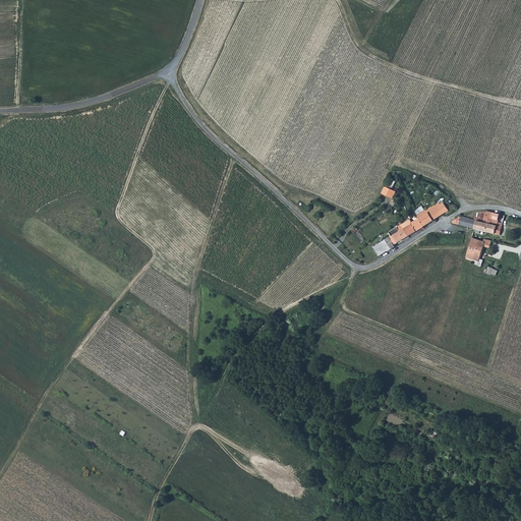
[(395,190),(389,194),(396,205),(402,200),(395,190)]
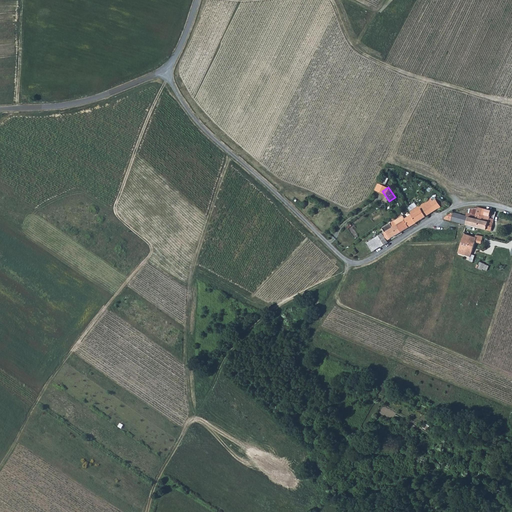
[(411,215),(416,223),(447,204),(445,201),(442,202),(440,198),(436,200),(436,199),(433,201),(431,198),(409,212),(411,215)]
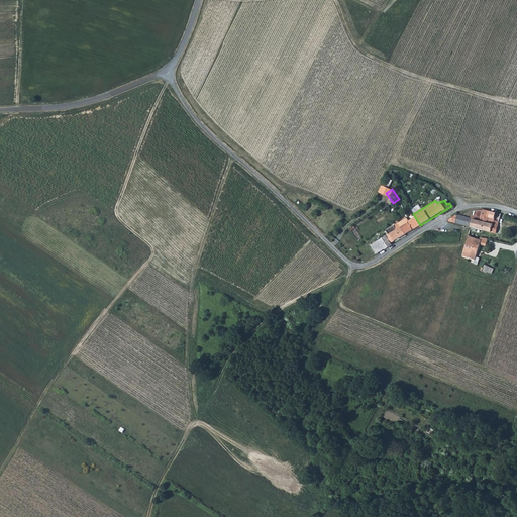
[(478,220),(498,225),(499,221),(493,220),(495,212),(483,209),(481,217),(472,214),(471,218),(473,219),(478,220)]
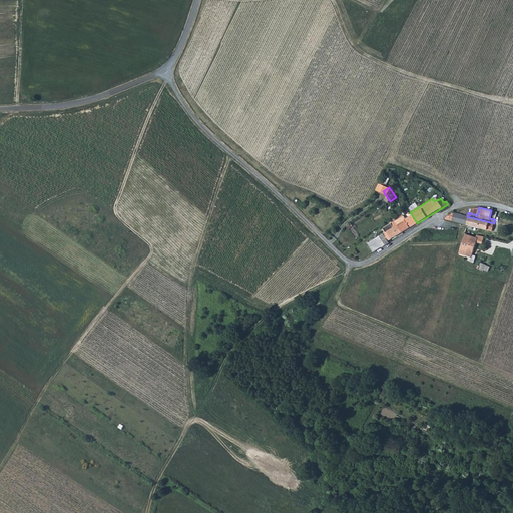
[(446,217),(445,219),(459,222),(461,215),(461,214),(454,212),(446,217)]
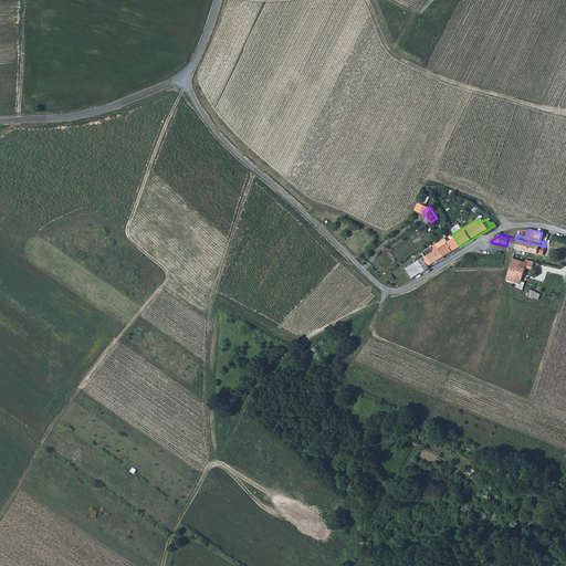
[(447,243),(443,239),(436,244),(443,257),(460,247),(454,238),(447,243)]
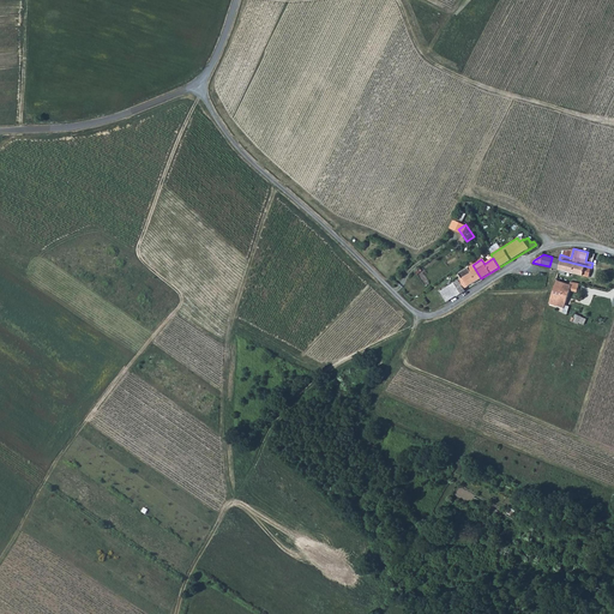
[(549,266),(559,269),(561,260),(559,259),(552,258),(549,266)]
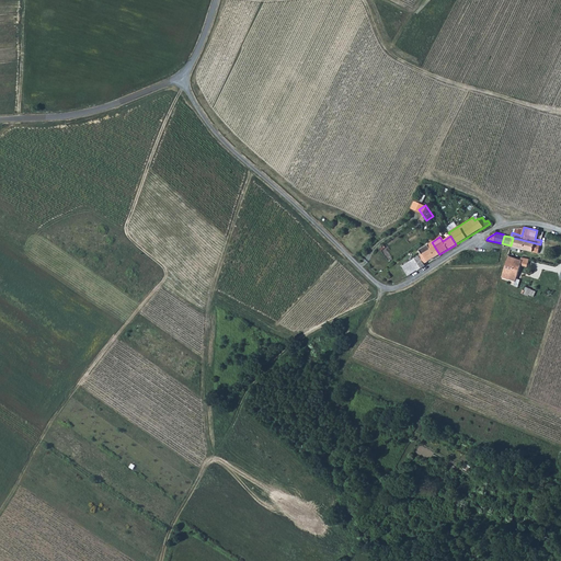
[(540,244),(518,239),(516,247),(537,252),(538,252),(540,244)]
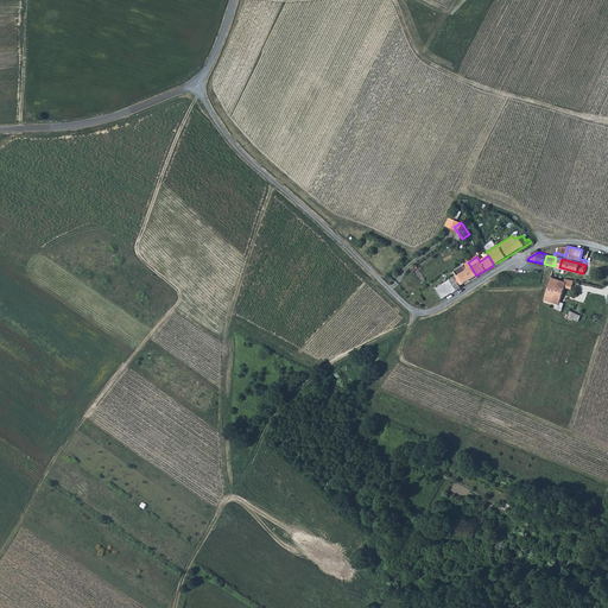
[(468,263),(453,272),(456,277),(458,276),(463,284),(476,276),(468,263)]
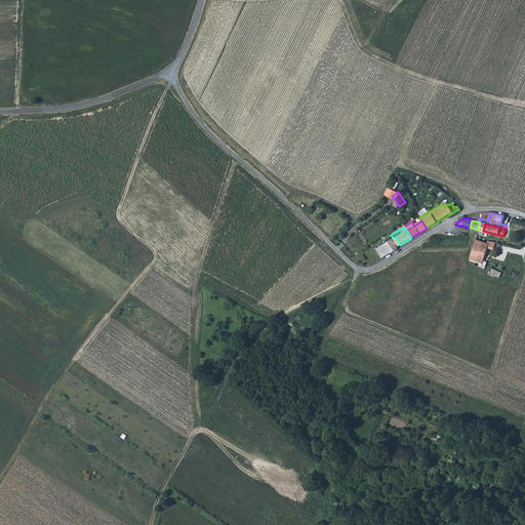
[(396,238),(394,239),(392,240),(397,247),(400,245),(396,238)]
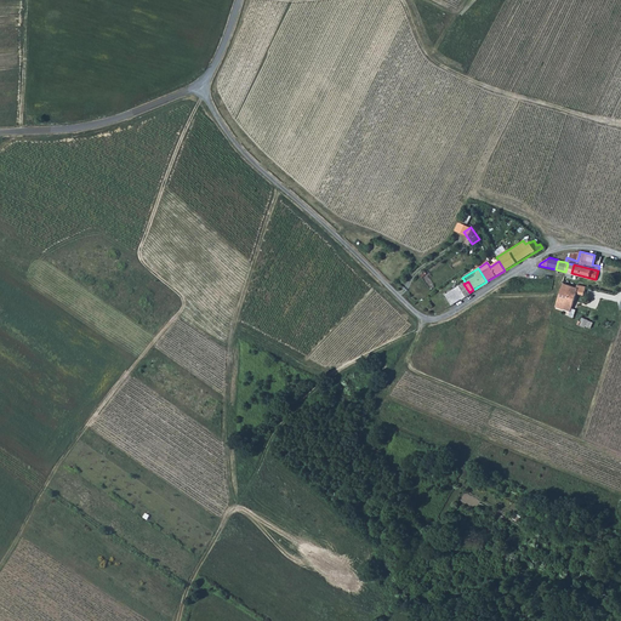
[(576,288),(563,283),(556,307),(570,312),(576,294),(579,288),(576,288)]
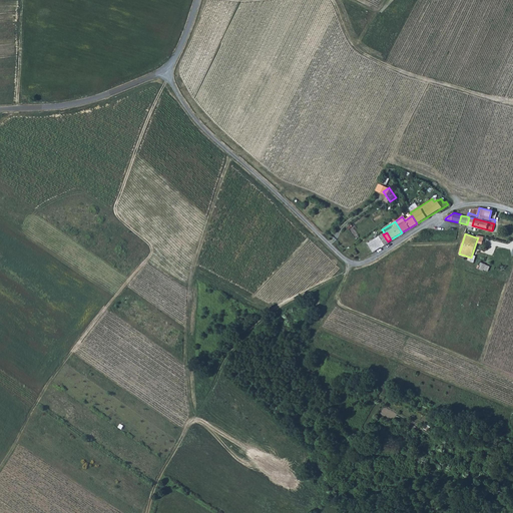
[(381,248),(389,243),(388,241),(383,234),(368,244),(373,252),(381,247),(381,248)]
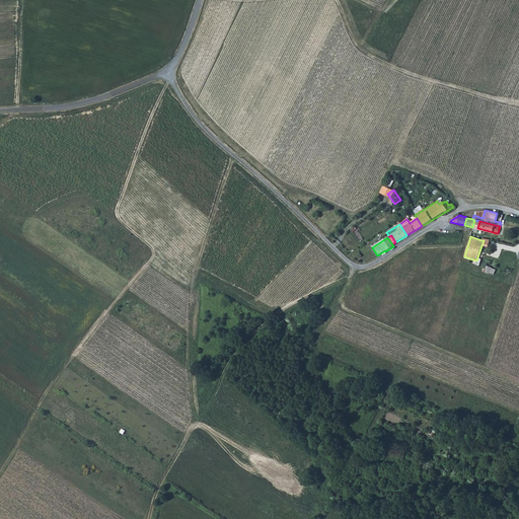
[(486,273),(495,276),(497,270),(488,267),(486,273)]
